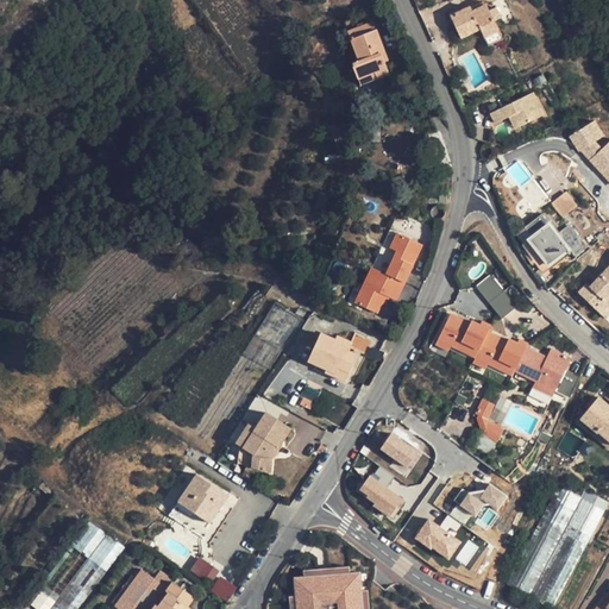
[(494,22),(488,10),(484,2),(471,10),(470,7),(450,17),(460,37),(494,22)]
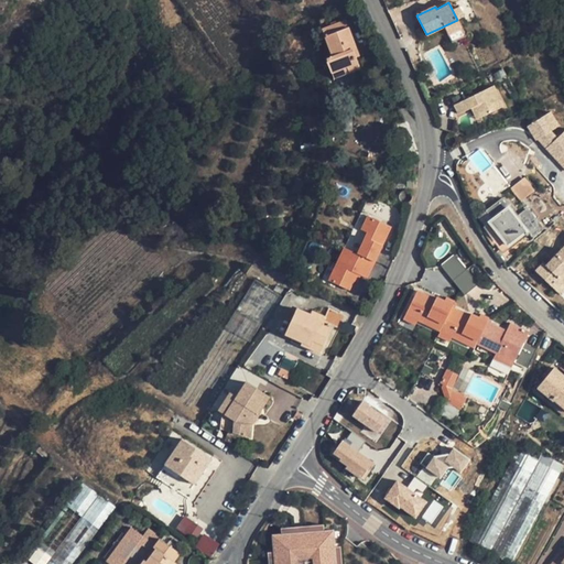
[(346,20),(322,29),(333,56),(326,58),(334,77),(359,67),(355,56),(358,54),(346,20)]
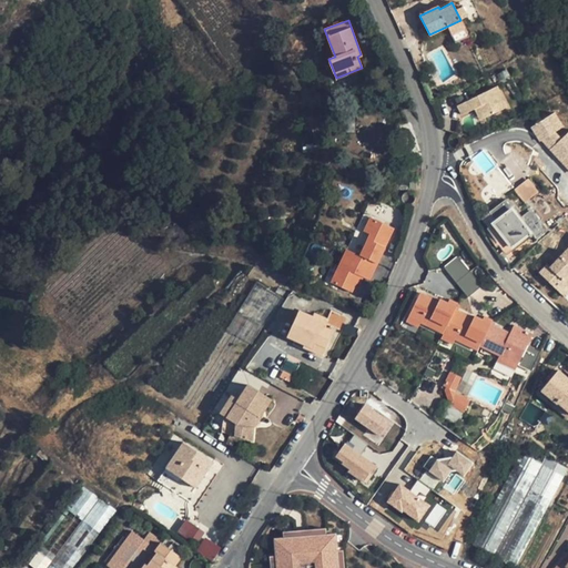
[(479,105),(485,117),(488,115),(506,107),(496,85),(457,105),(463,114),(475,108),(479,105)]
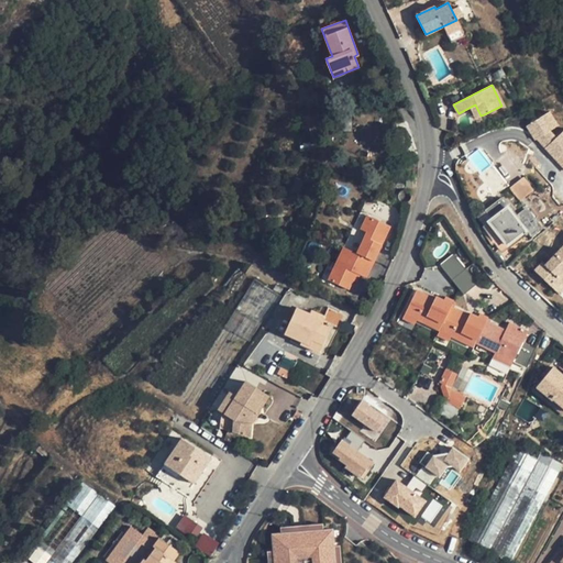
[(476,118),(481,116),(475,105),(471,107),(476,118)]
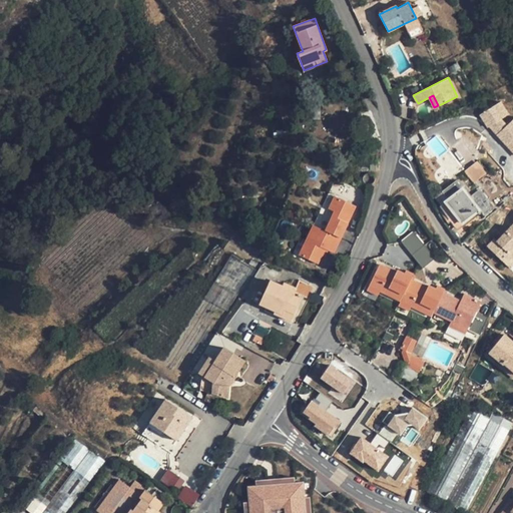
[(502,118),(510,113),(503,101),(482,114),(490,126),(512,150),(512,119),(508,124),(502,118)]
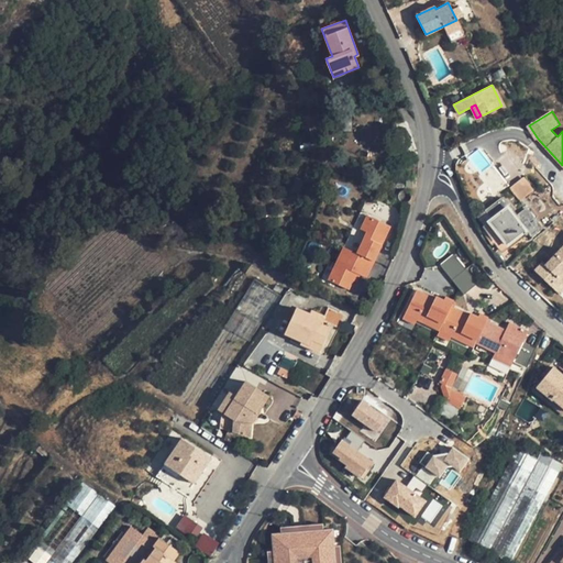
[(494,197),(508,186),(493,166),(478,178),(494,197)]
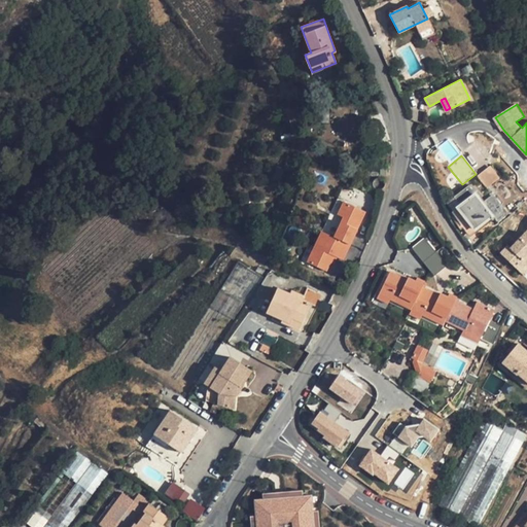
[(389,163),(381,163),(381,174),(389,174),(389,163)]
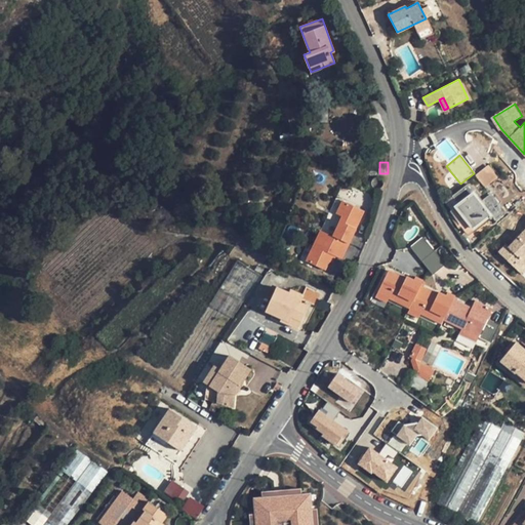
[(477,175),(486,187),(498,176),(489,165),(477,175)]
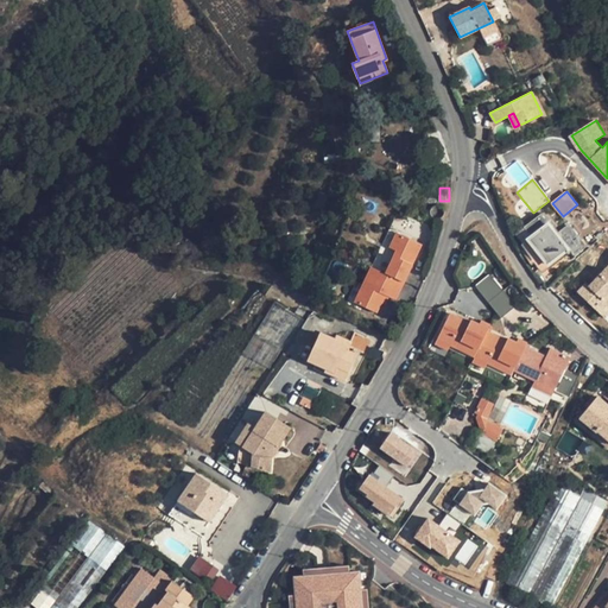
[(540,271),(557,259),(567,249),(572,257),(574,257),(586,247),(572,232),(568,226),(556,235),(540,215),(525,228),(532,236),(520,245),(540,271)]
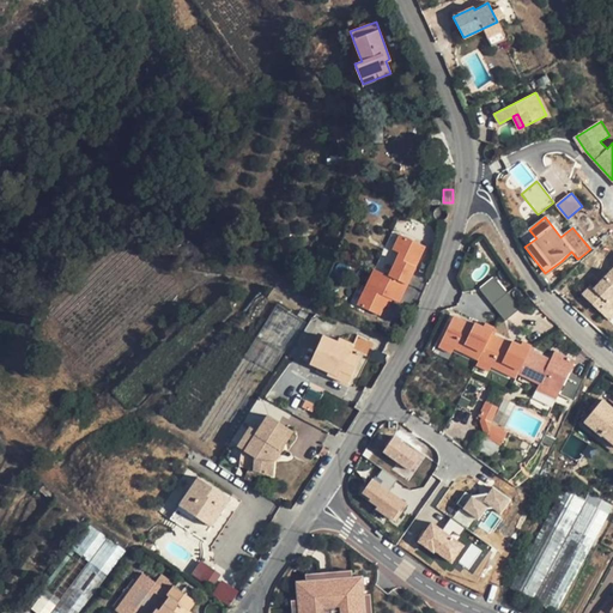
[(399,253),(389,275),(407,284),(425,246),(401,234),(393,249),(399,253)]
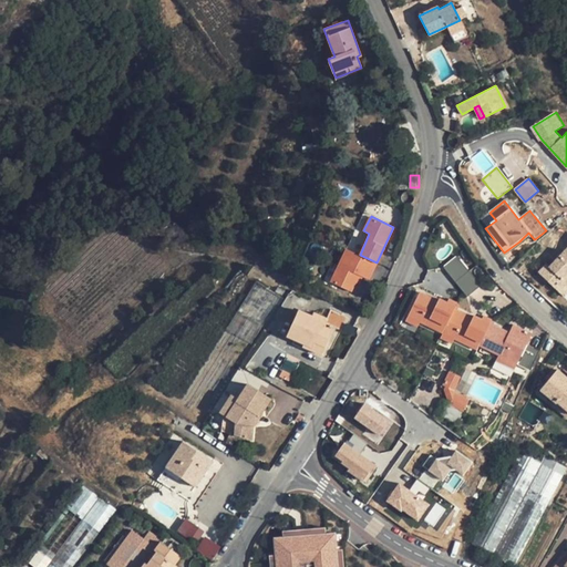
[(533,240),(534,239),(528,233),(519,241),(524,248),(533,240)]
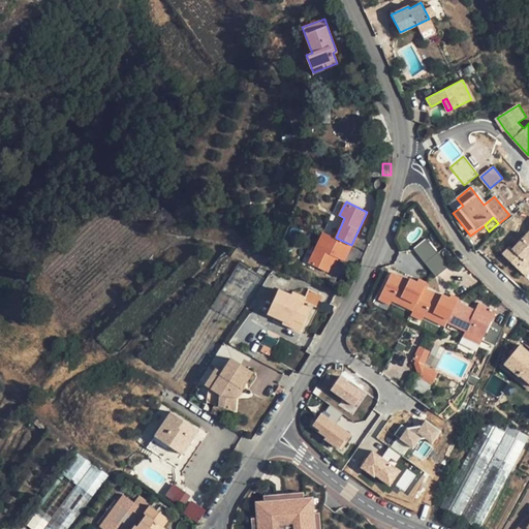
[(336,238),(323,231),(309,262),(328,271),(332,262),(335,256),(338,257),(344,260),(351,245),(336,238)]
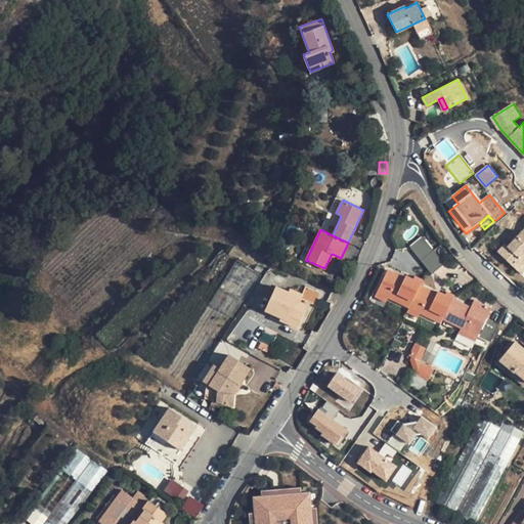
[(523,232),(519,238),(521,241),(518,244),(516,242),(511,247),(508,245),(500,252),(515,266),(522,260),(523,261),(523,232)]
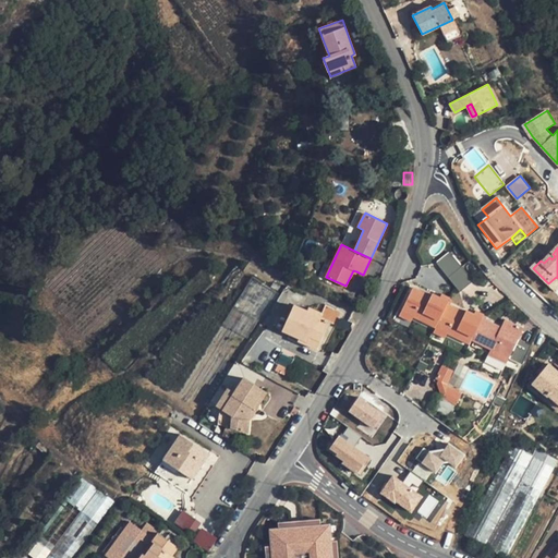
[(468,276),(465,274),(450,253),(436,264),(455,287),(466,277),(468,276)]
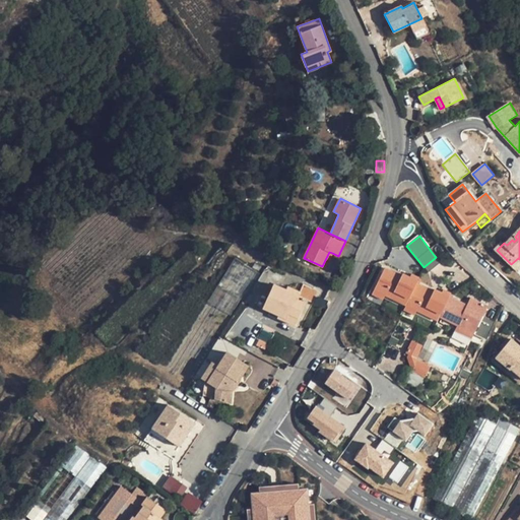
[(519,270),(519,259),(518,258),(511,264),(519,272),(519,270)]
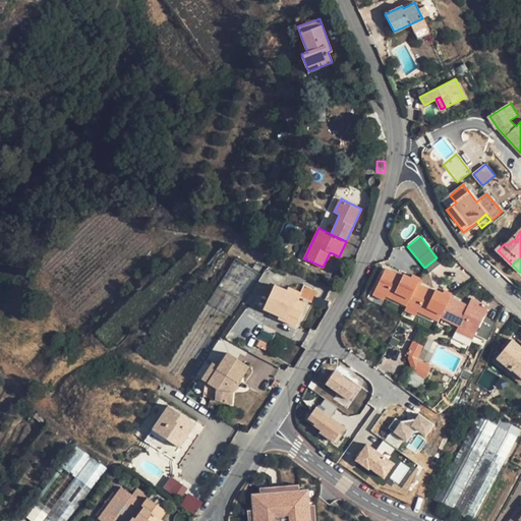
[(249,276),(256,280),(261,272),(253,269),(249,276)]
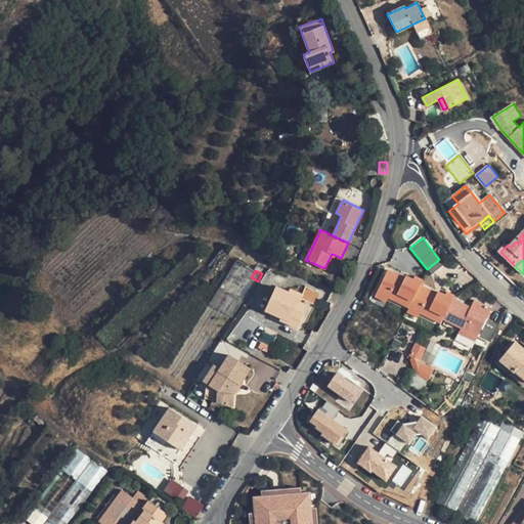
[(388,270),(378,292),(387,297),(409,308),(420,287),(421,284),(405,276),(404,278),(388,270)]
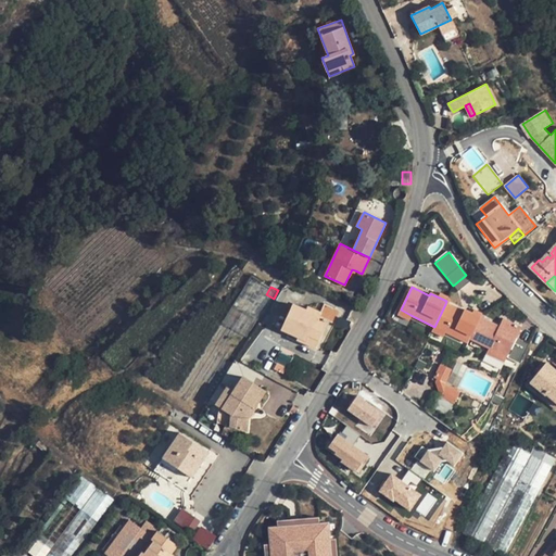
[(305,310),(292,303),(280,329),(298,337),(297,339),(316,348),(328,319),(318,315),(319,312),(306,306),(305,310)]
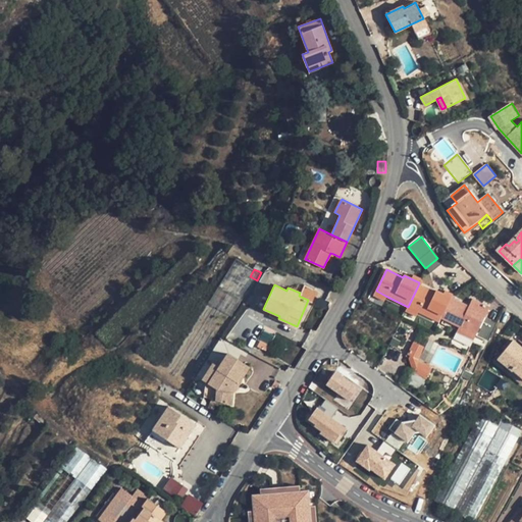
[(434,293),(418,285),(408,307),(416,311),(418,312),(422,314),(438,322),(441,317),(451,298),(436,291),(434,293)]
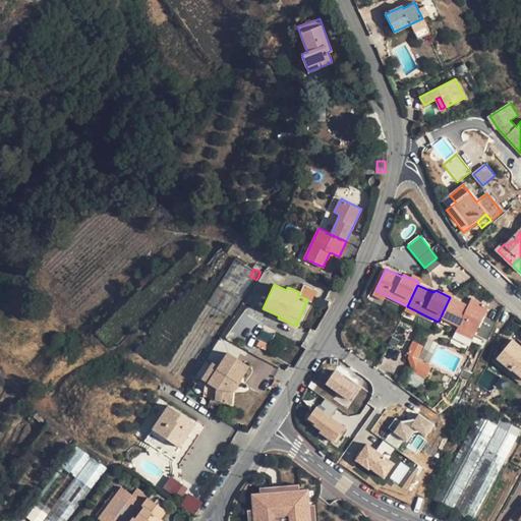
[(383,300),(385,295),(375,290),(372,295),(383,300)]
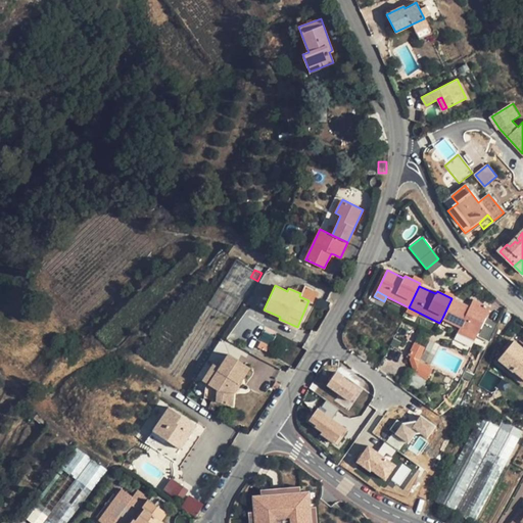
[(475,310),(470,306),(452,298),(442,318),(461,327),(477,335),(490,308),(478,302),(475,310)]
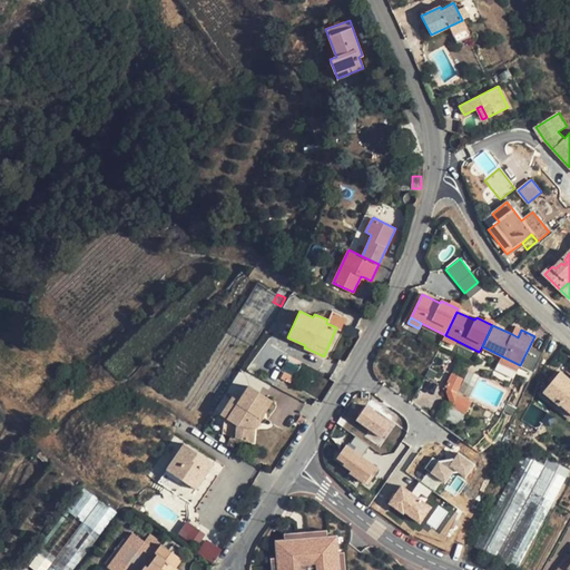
[(454,345),(457,341),(454,340),(445,335),(443,340),(444,341),(454,345)]
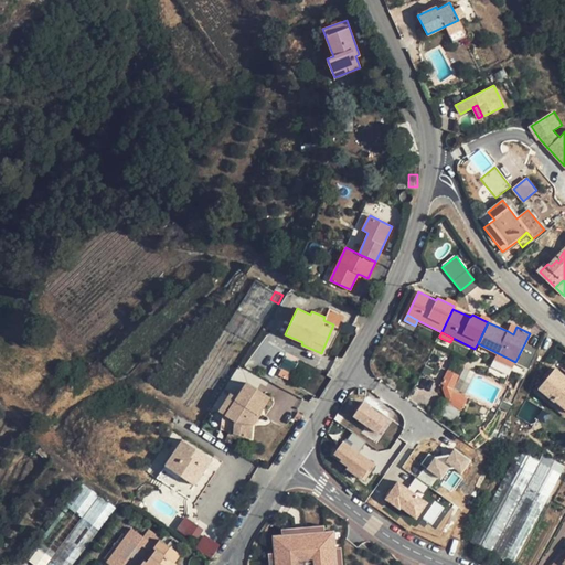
[(512,368),(515,362),(498,353),(494,359),(512,368)]
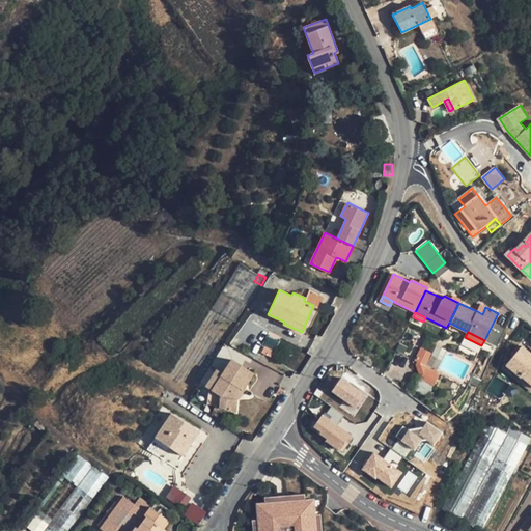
[(424,339),(419,347),(430,354),(435,344),(424,339)]
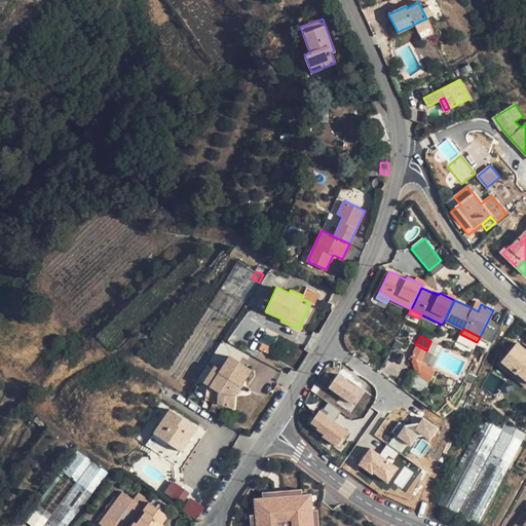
[(227,340),(221,349),(228,353),(229,352),(238,359),(243,351),(227,340)]
